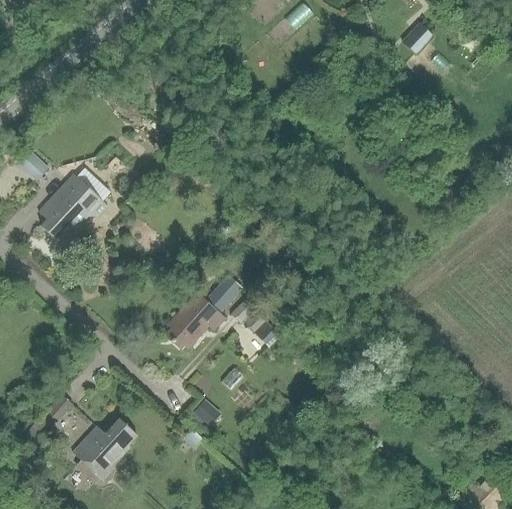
[(418,21),(401,39),(416,54),(434,35),(418,21)]
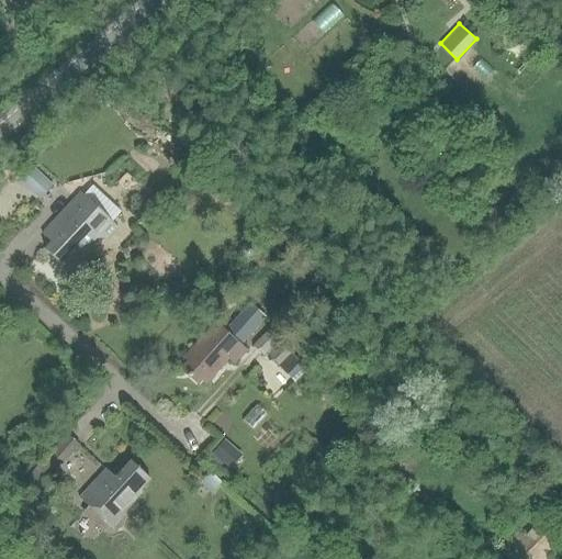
[(52,183),(33,165),(20,179),(38,198),(52,183)]
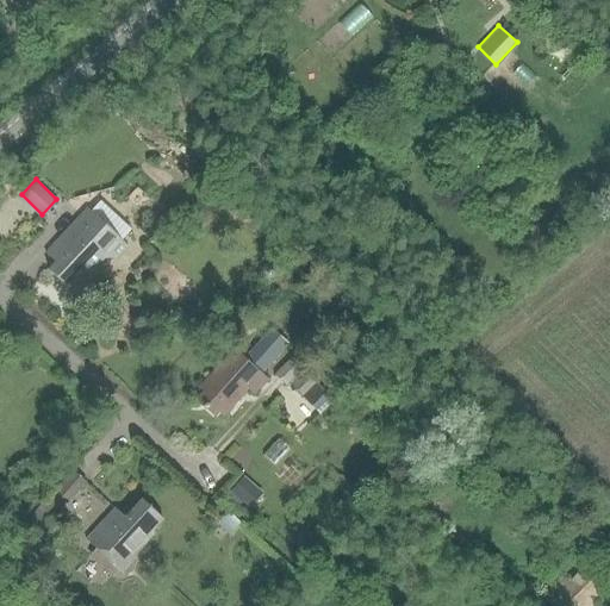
[(45,249),(56,260),(48,268),(69,288),(80,276),(82,279),(104,256),(113,255),(125,242),(87,206),(45,249)]
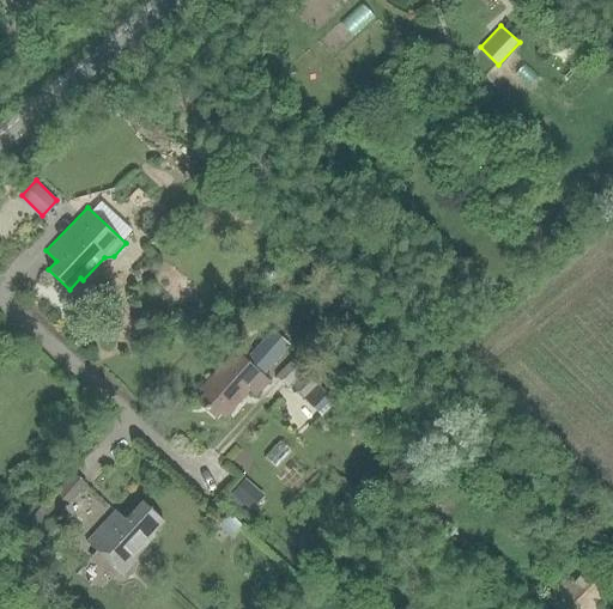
[(254,327),(234,349),(200,388),(204,391),(196,400),(214,415),(223,407),(226,410),(248,387),(254,393),(267,378),(260,372),(289,340),(274,327),(265,338),(254,327)]
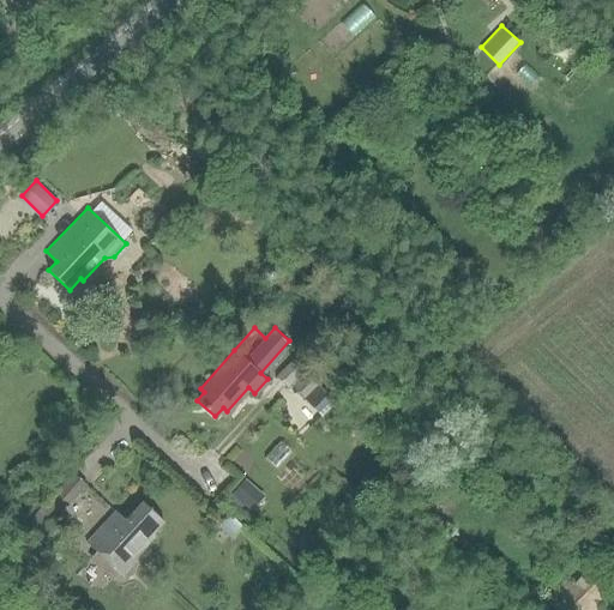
[(305,368),(293,357),(275,374),(287,386),(305,368)]
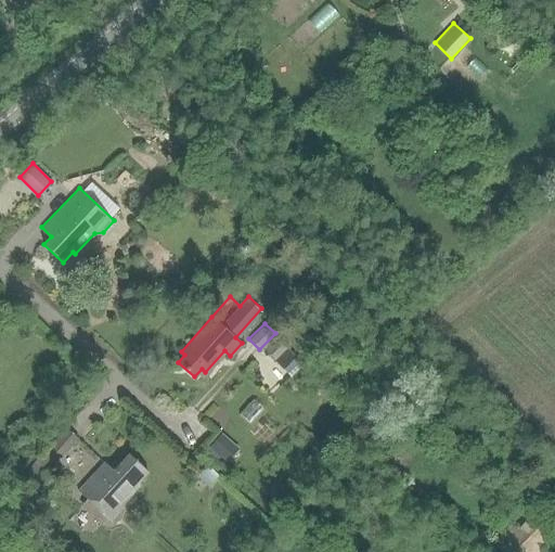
[(274,335),(262,347),(274,359),(286,347),(274,335)]
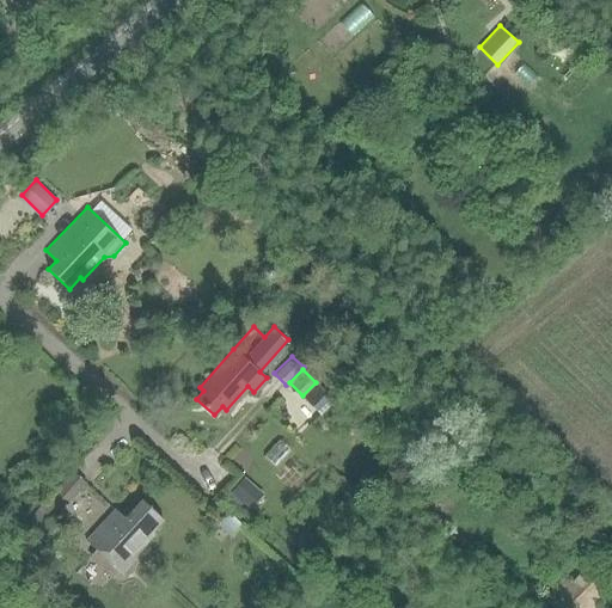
[(51,490),(65,502),(85,480),(72,468),(51,490)]
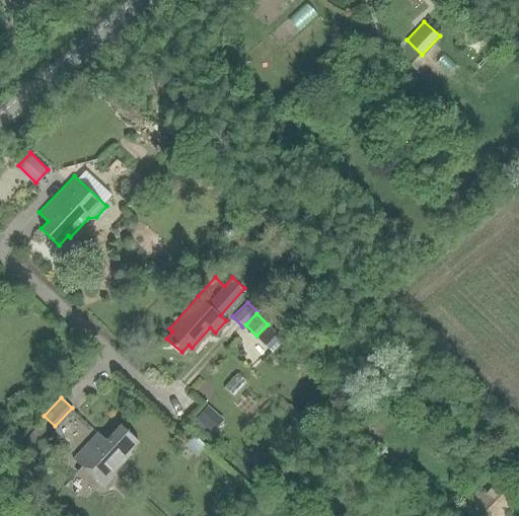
[(211,401),(200,415),(218,429),(229,416),(211,401)]
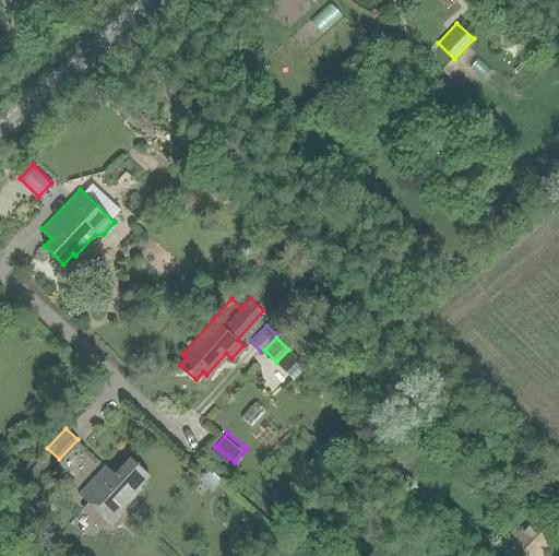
[(125,510),(121,508),(141,487),(139,485),(149,474),(130,457),(115,473),(105,464),(79,493),(88,501),(82,508),(102,527),(109,519),(113,523),(125,510)]
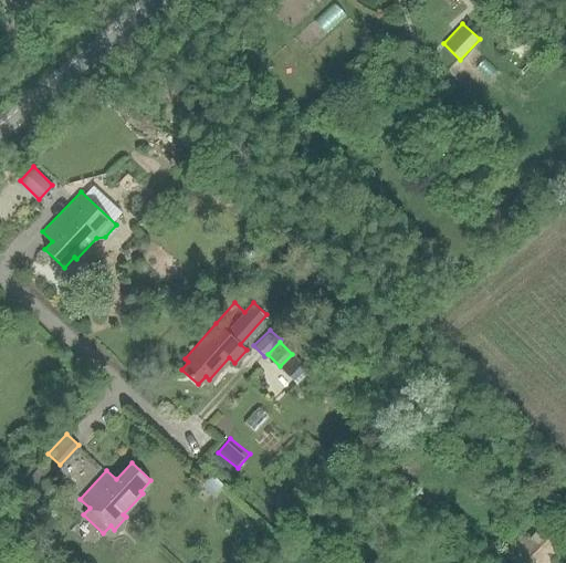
[(552,556),(565,540),(565,538),(543,517),(527,533),(524,530),(499,556),(505,562),(552,562),(555,561),(552,556)]
